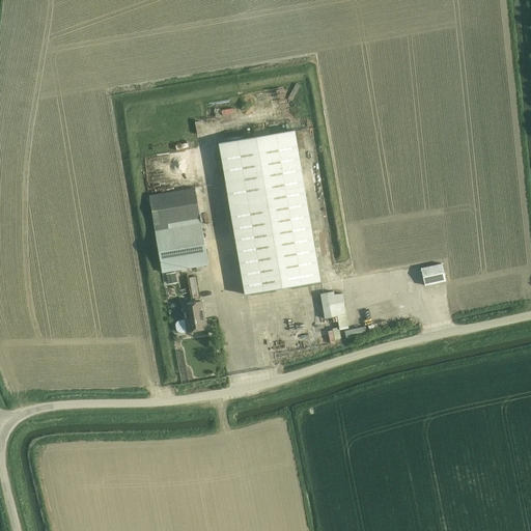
[(219,143),(245,295),(320,282),(295,131),(219,143)]
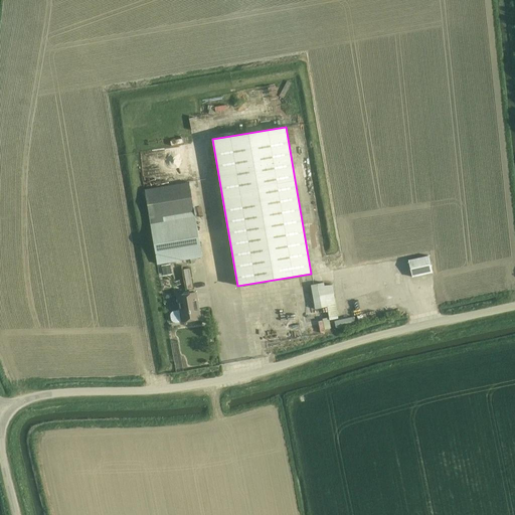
[(145,190),(157,265),(190,259),(194,258),(202,256),(189,182),(145,190)]
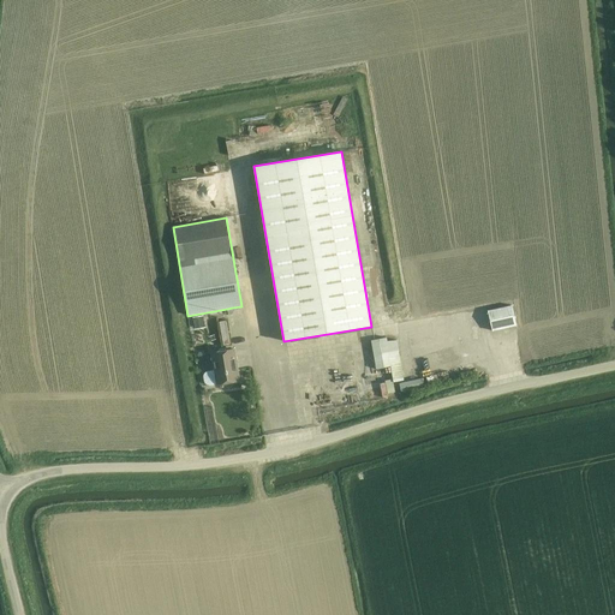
[(488,311),(493,330),(517,326),(512,306),(488,311)]
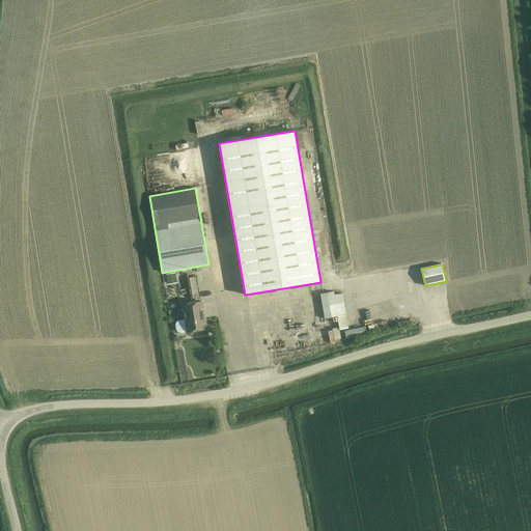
[(166,274),(168,284),(177,283),(175,273),(166,274)]
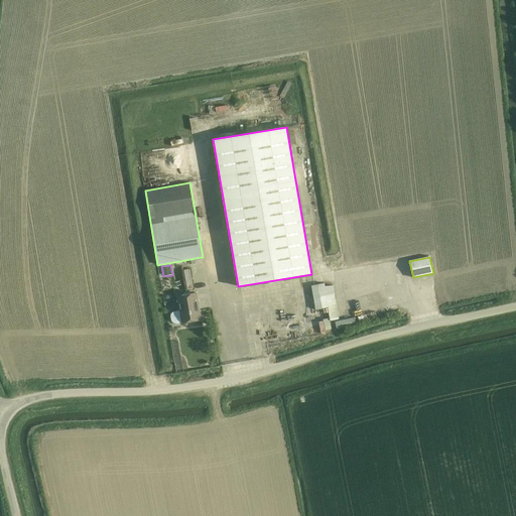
[(194,289),(189,269),(183,270),(187,290),(194,289)]
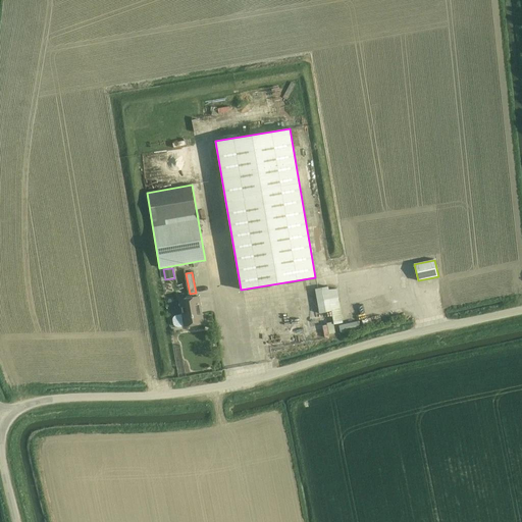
[(328,286),(315,289),(320,314),(331,312),(333,322),(334,324),(343,323),(336,289),(328,290),(328,286)]
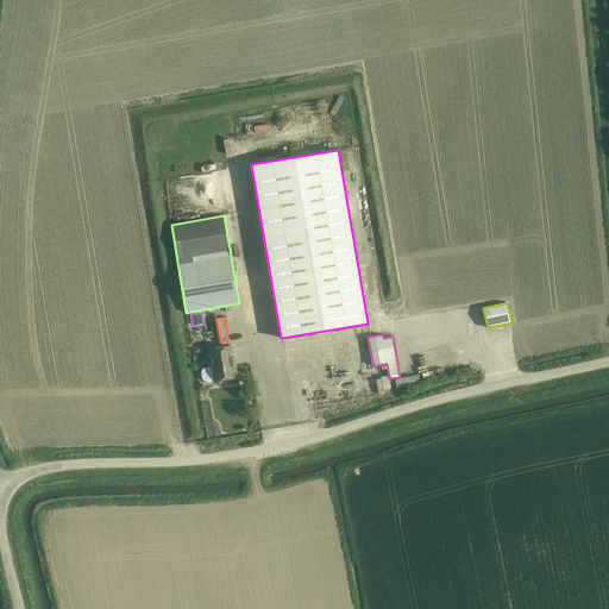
[(202,371),(201,374),(202,378),(203,381),(207,382),(215,381),(237,377),(232,346),(209,350),(213,366),(205,369),(202,371)]
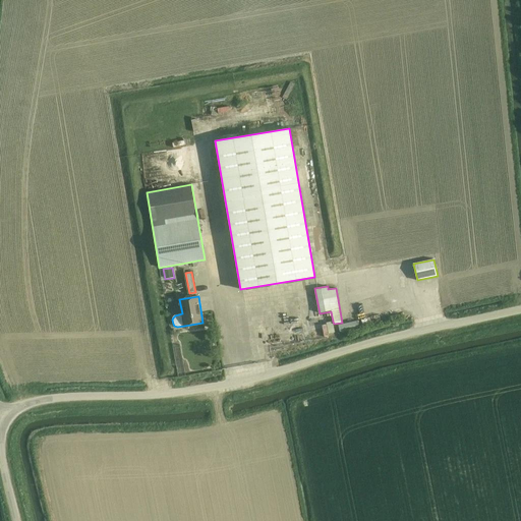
[(333,322),(327,323),(329,334),(335,333),(334,324),(333,322)]
